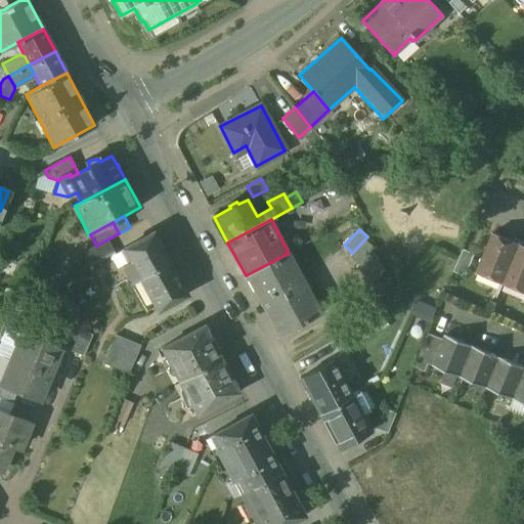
[(154,233),(124,249),(131,262),(122,267),(131,284),(139,279),(170,263),(154,233)]
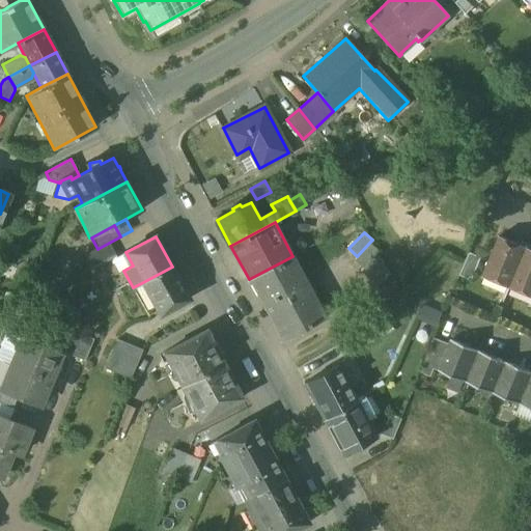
[(527,247),(500,236),(483,276),(510,287),(527,247)]
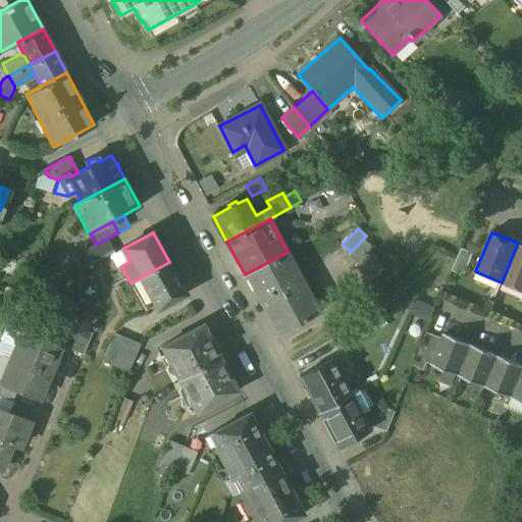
[(96,245),(83,252),(90,265),(114,252),(107,239),(96,245)]
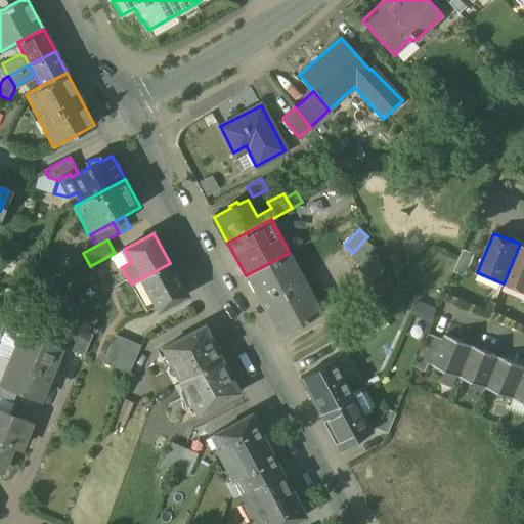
[(352,253),(350,256),(358,264),(370,250),(373,248),(364,239),(352,253)]
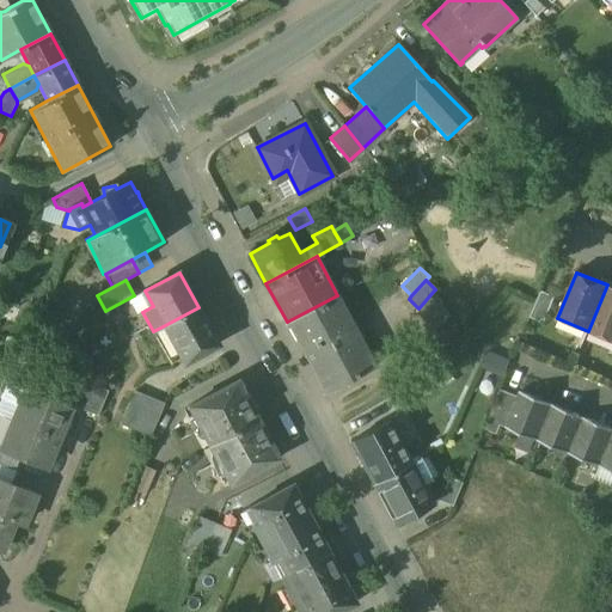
[(611,287),(607,285),(588,331),(611,341),(611,287)]
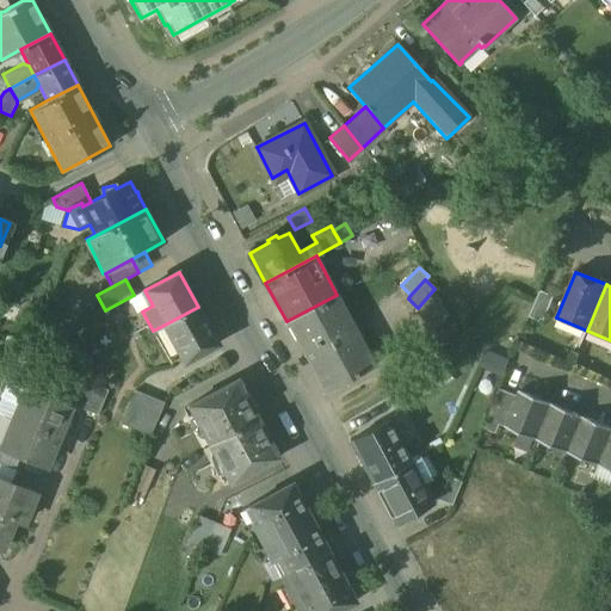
[(537,298),(529,318),(543,322),(554,296),(541,290),(537,298)]
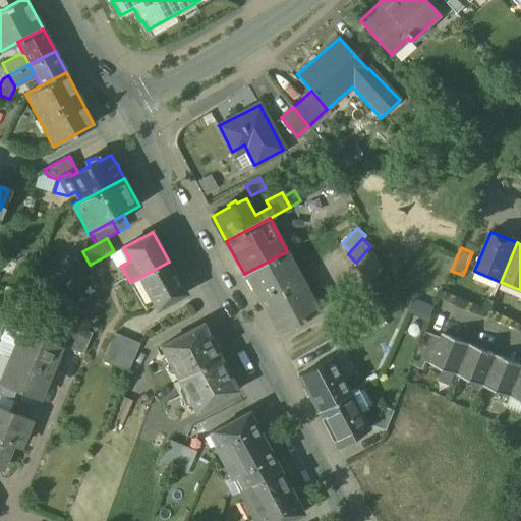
[(356,263),(353,266),(362,273),(374,259),(378,256),(368,248),(356,263)]
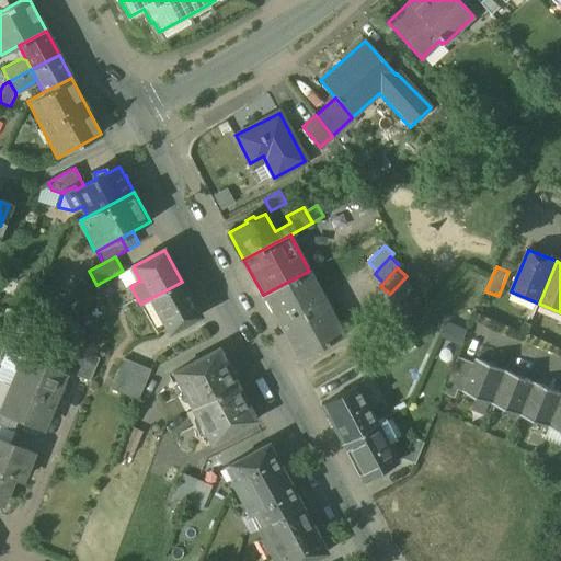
[(309,271),(263,295),(297,359),(343,335),(309,271)]
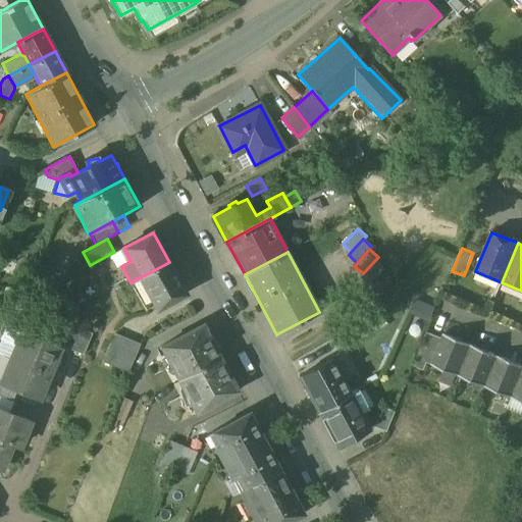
[(363,273),(361,276),(369,283),(384,267),(375,260),(363,273)]
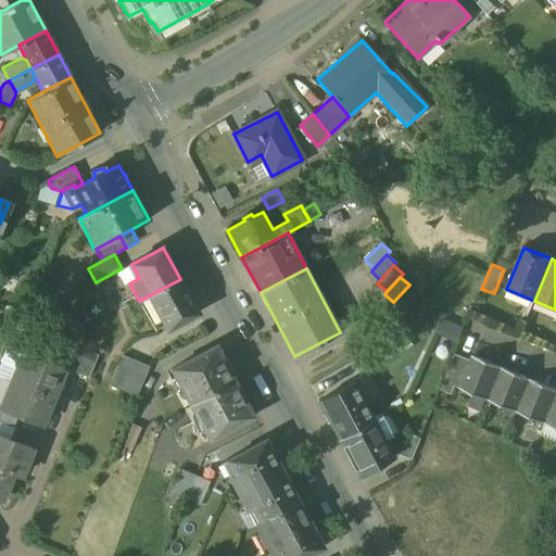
[(180,279),(148,297),(152,305),(142,311),(148,319),(158,315),(166,331),(197,315),(180,279)]
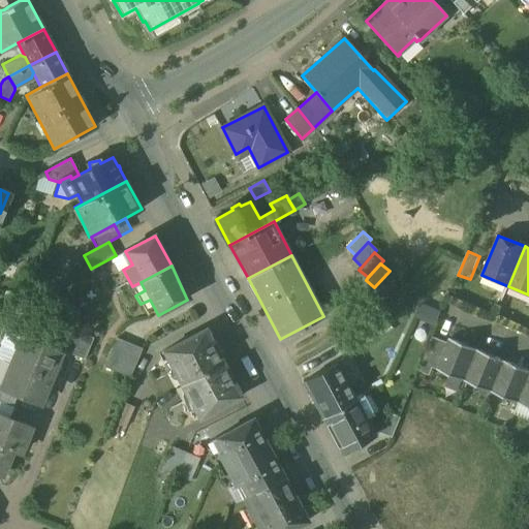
[(449,291),(435,285),(431,294),(445,301),(449,291)]
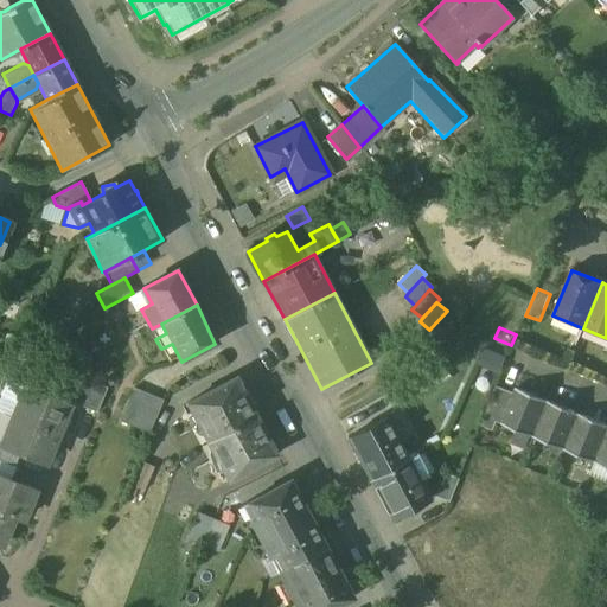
[(508,357),(484,346),(478,360),(502,371),(508,357)]
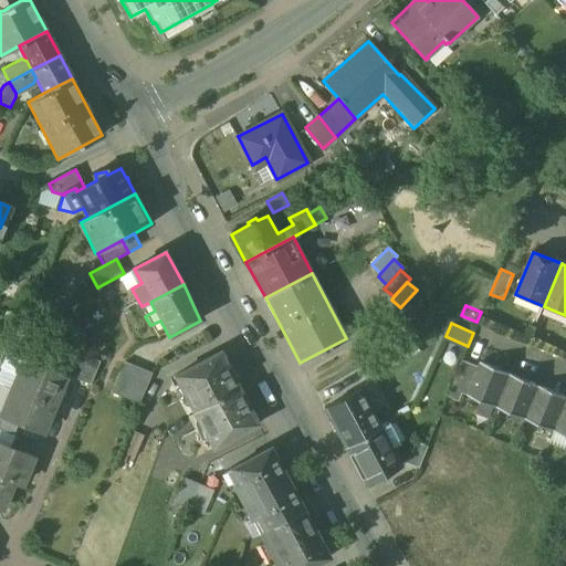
[(404,335),(389,349),(396,362),(413,344),(404,335)]
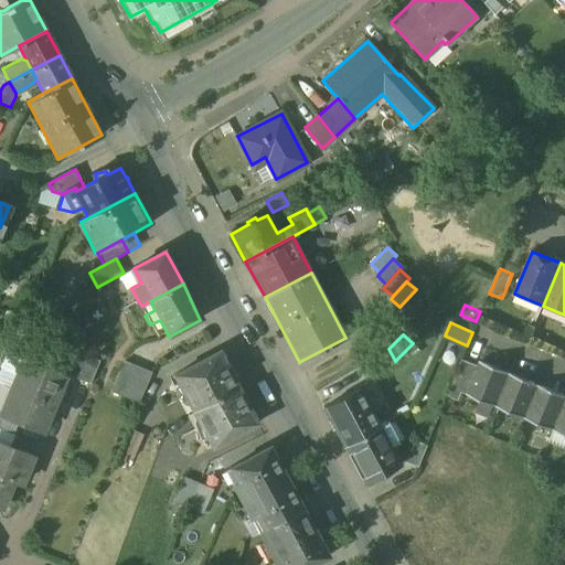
[(388,349),(365,363),(372,374),(395,361),(388,349)]
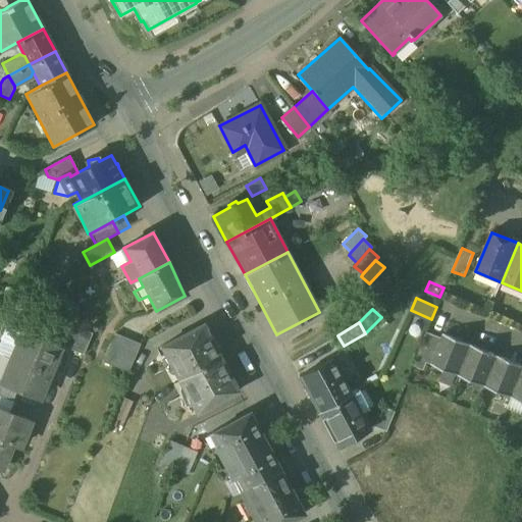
[(93,333),(71,325),(63,347),(84,355),(93,333)]
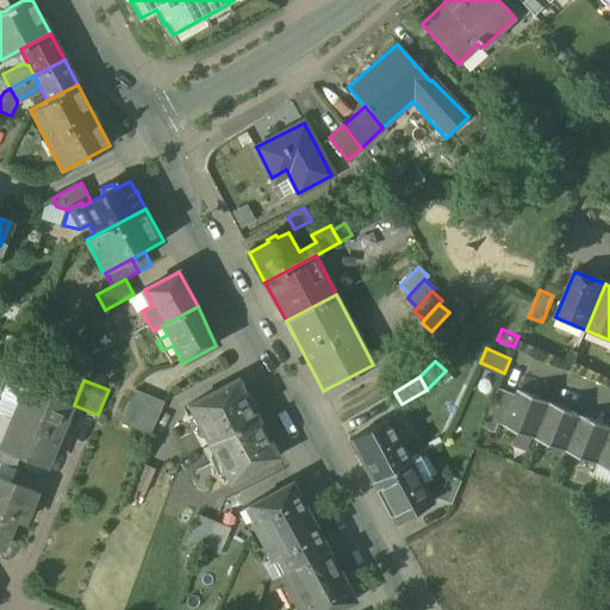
[(235,380),(187,405),(207,444),(256,419),(235,380)]
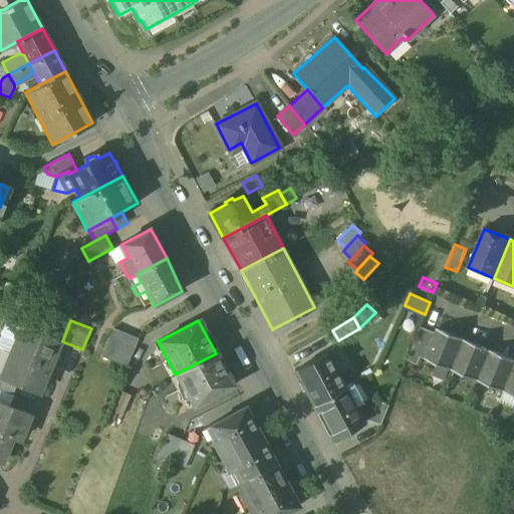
[(421,327),(407,360),(418,364),(421,357),(425,359),(435,333),(421,327)]
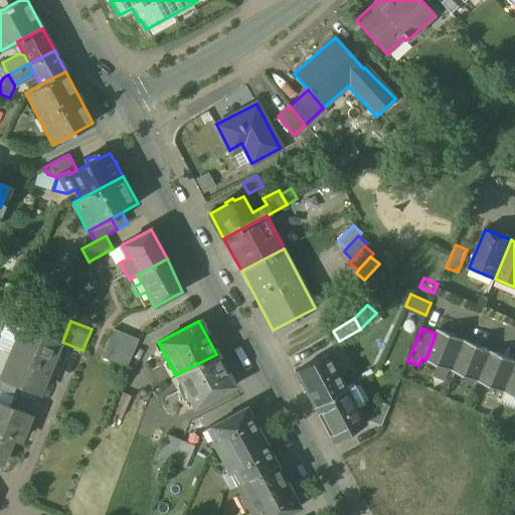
[(59,344),(22,329),(11,354),(49,369),(59,344)]
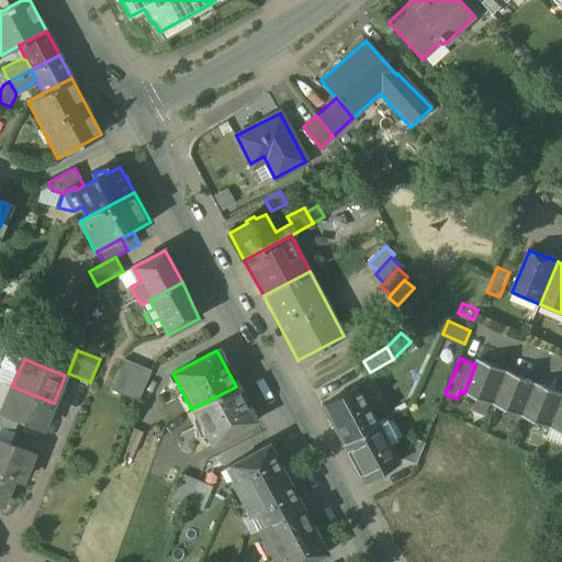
[(507,371),(478,359),(475,364),(464,393),(494,405),(507,371)]
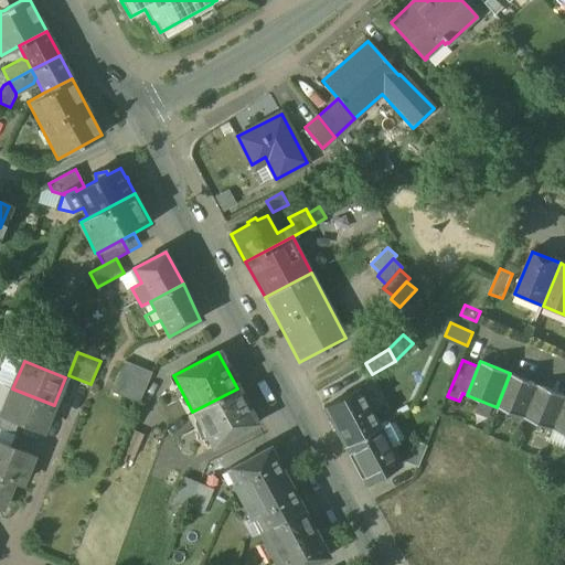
[(150,374),(124,363),(113,390),(139,402),(150,374)]
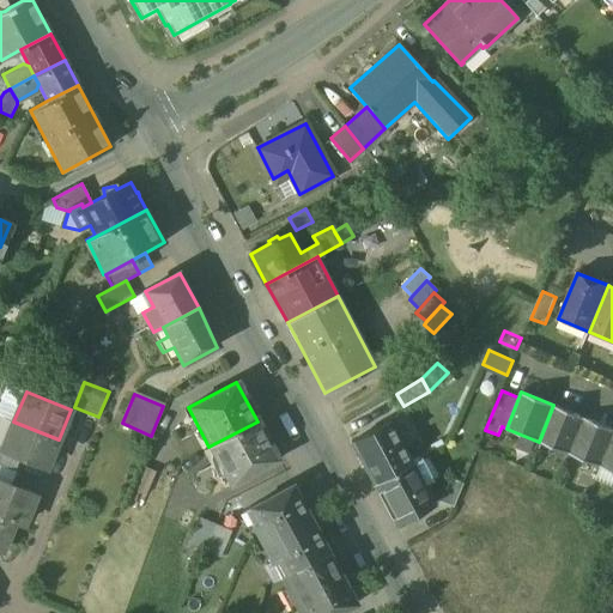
[(584,418),(553,405),(539,442),(570,454),(584,418)]
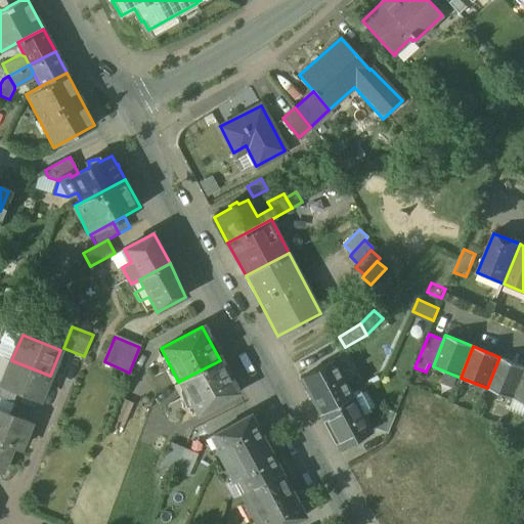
[(523,374),(523,366),(499,357),(487,388),(514,399),(523,374)]
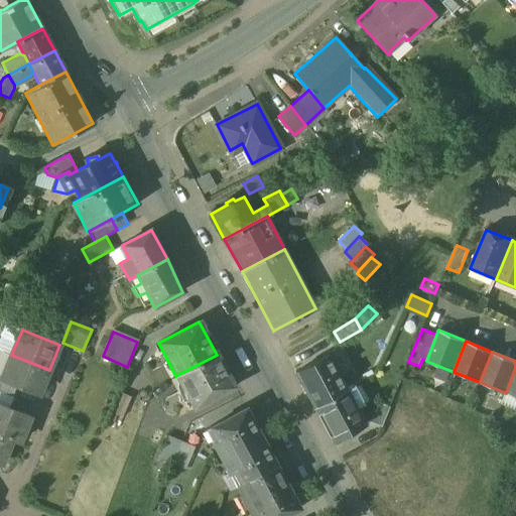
[(347,388),(329,354),(295,372),(313,405),(347,388)]
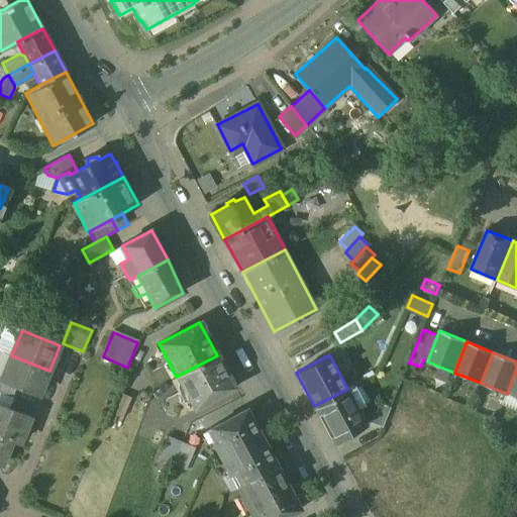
[(49,371),(11,355),(2,379),(1,381),(17,387),(38,396),(49,371)]
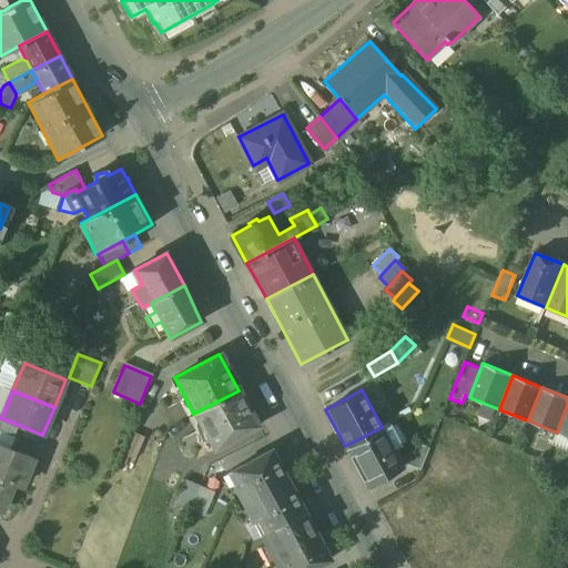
[(239,391),(193,414),(212,449),(256,425),(239,391)]
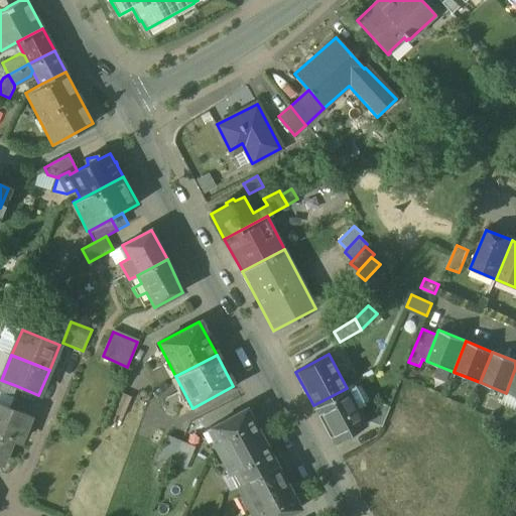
[(515,368),(506,393),(515,397),(515,368)]
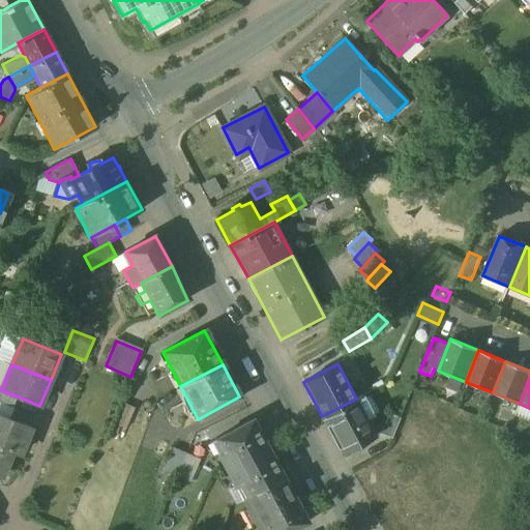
[(2,388),(0,387),(0,402),(12,408),(18,396),(1,390),(2,388)]
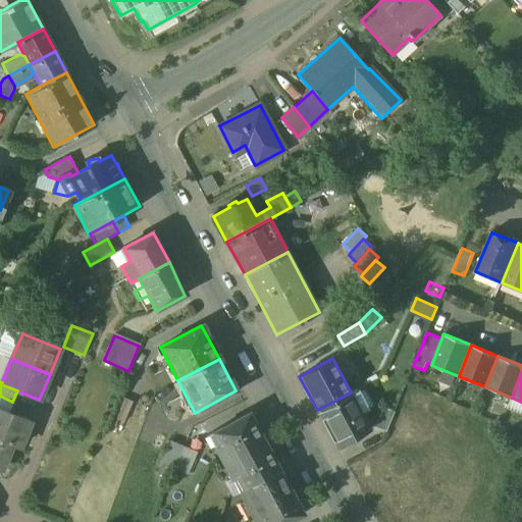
[(362,386),(351,393),(361,412),(372,406),(362,386)]
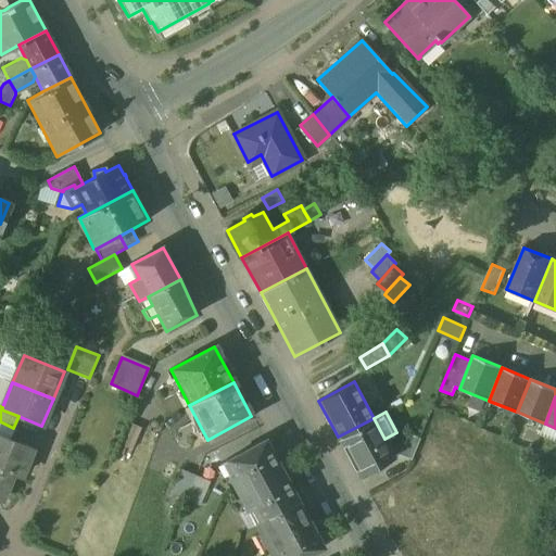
[(384,439),(374,418),(338,437),(358,477),(394,457),(384,439)]
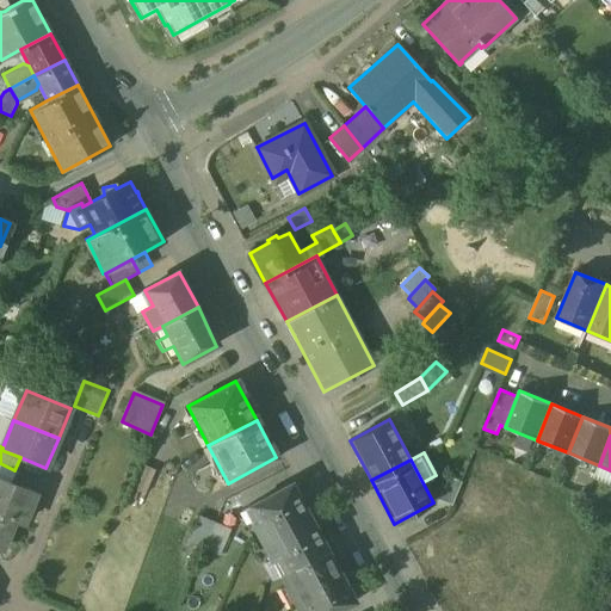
[(14,470),(0,463),(0,479),(10,483),(14,470)]
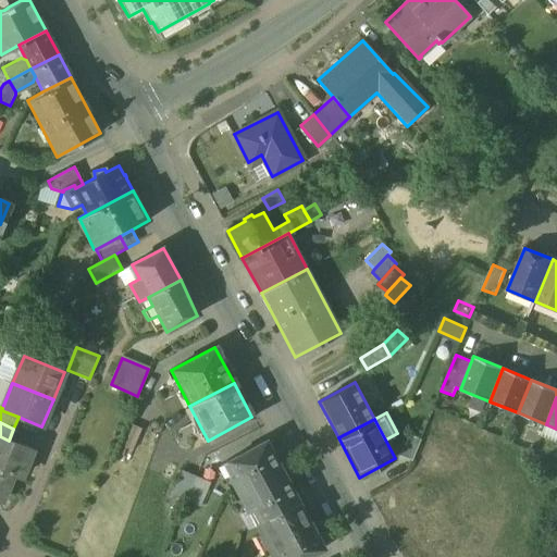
[(186,447),(200,434),(189,422),(175,436),(186,447)]
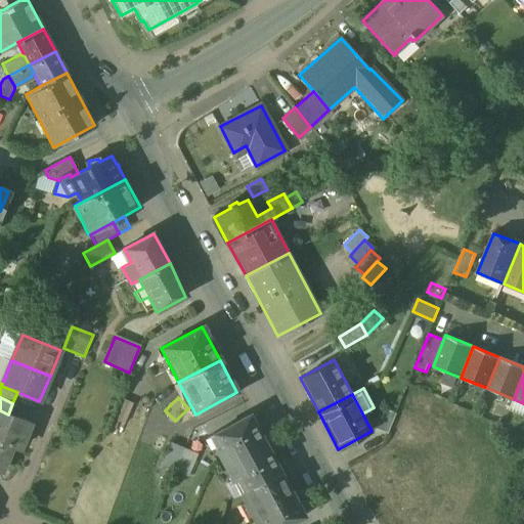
[(123,398),(114,420),(125,424),(133,403),(123,398)]
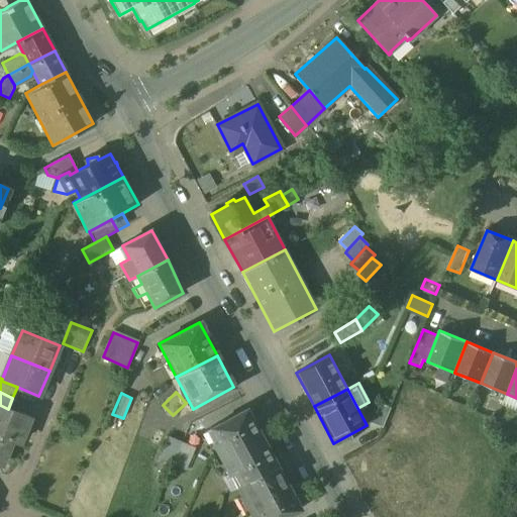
[(390,407),(379,403),(371,422),(382,427),(390,407)]
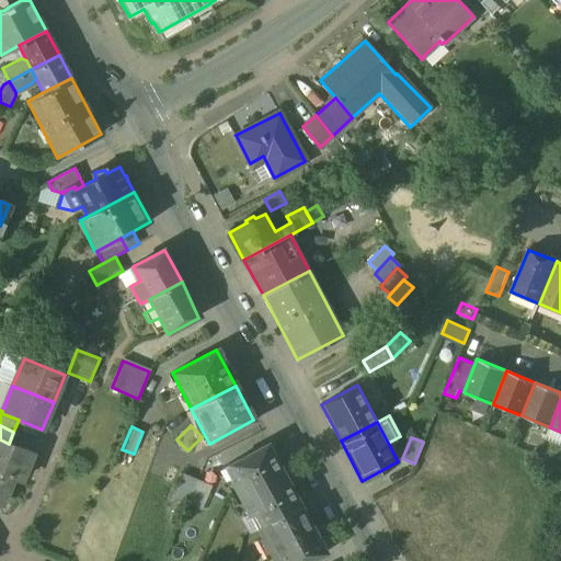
[(9,444),(0,439),(0,472),(13,478),(21,481),(33,454),(9,444)]
